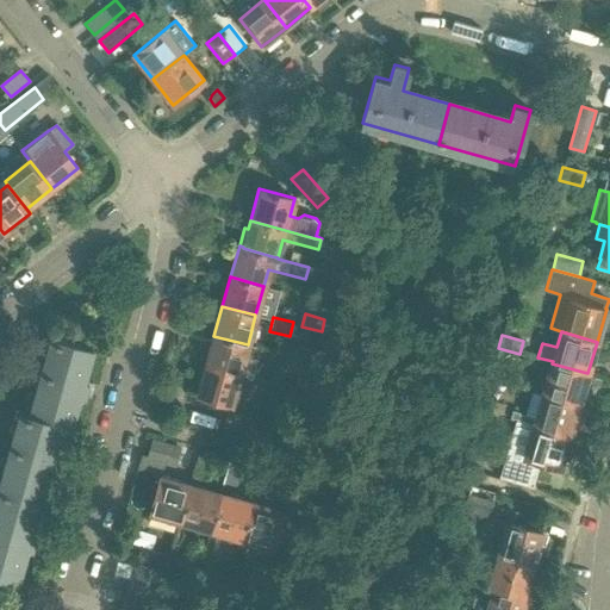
[(205,366),(240,374),(251,378),(260,348),(248,344),(213,336),(205,366)]
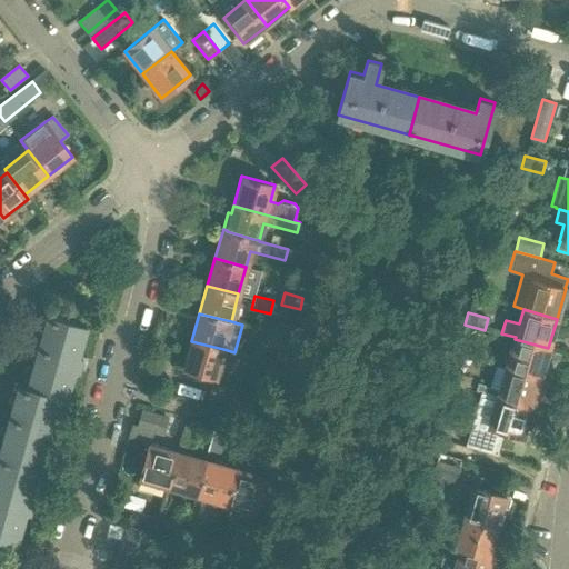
[(27,386),(57,395),(66,398),(86,326),(47,315),(27,386)]
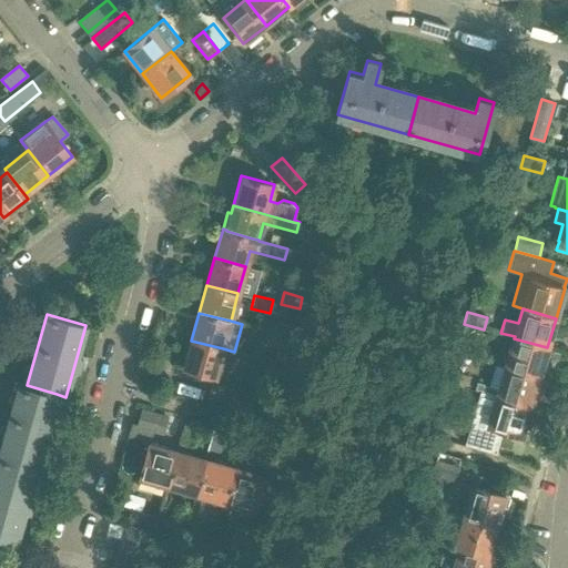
[(539,377),(547,347),(514,338),(506,367),(539,377)]
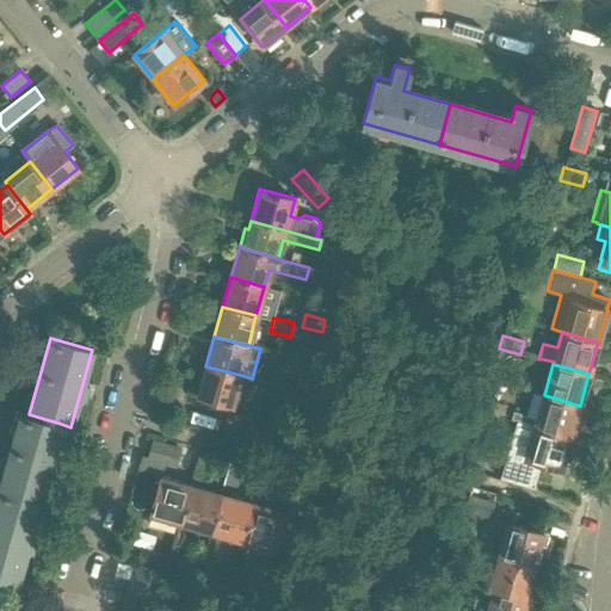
[(232,406),(240,375),(205,366),(197,395),(232,406)]
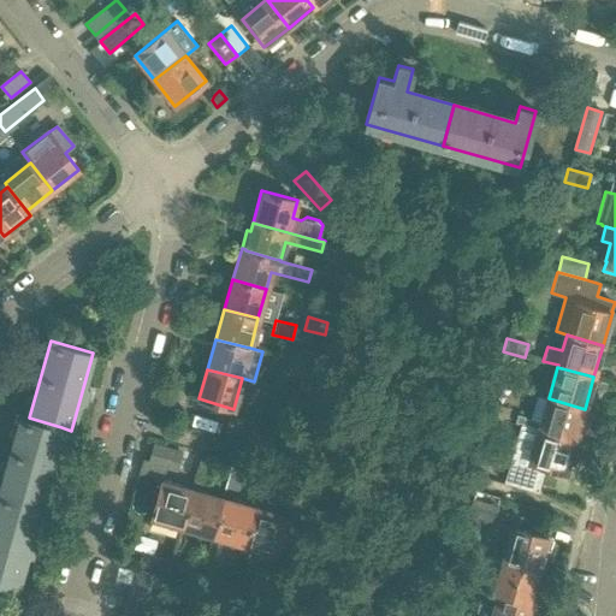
[(520,375),(498,371),(495,383),(516,390),(520,375)]
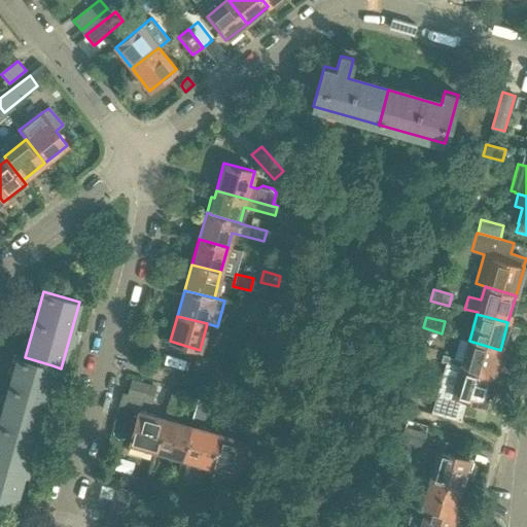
[(255,337),(265,340),(268,328),(258,325),(255,337)]
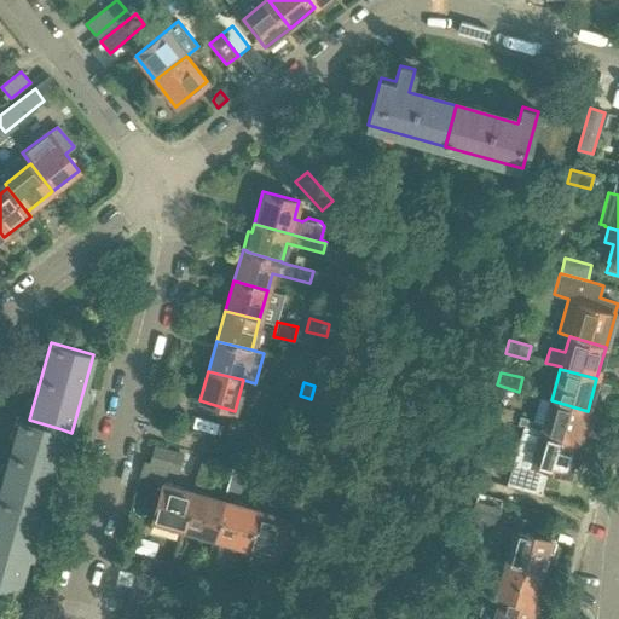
[(578,443),(588,411),(551,400),(542,433),(578,443)]
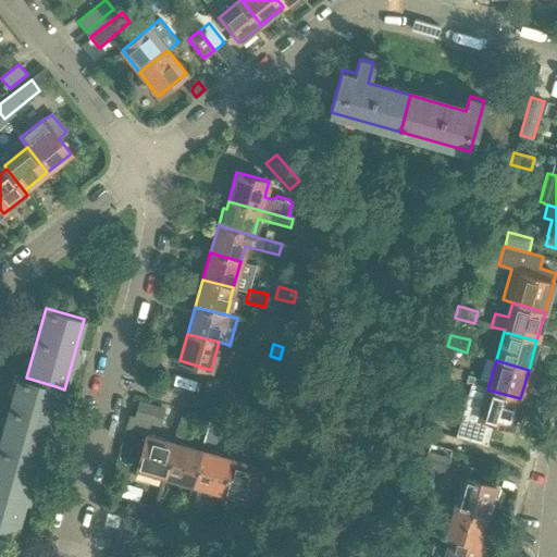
[(0,435),(0,446),(36,457),(45,426),(49,428),(52,416),(48,415),(56,386),(26,378),(17,375),(0,435)]
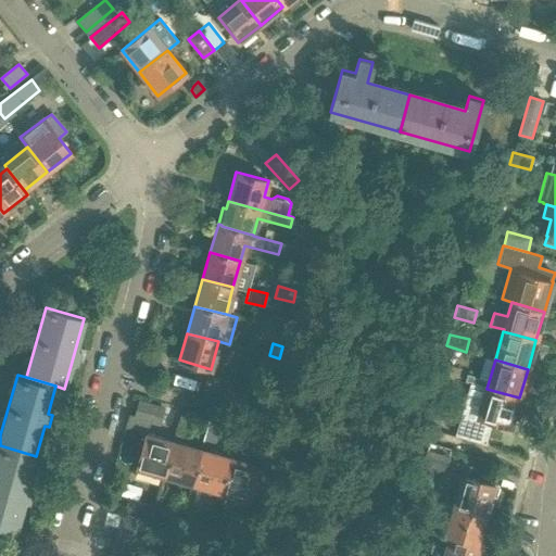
[(232,381),(209,376),(204,391),(228,396),(232,381)]
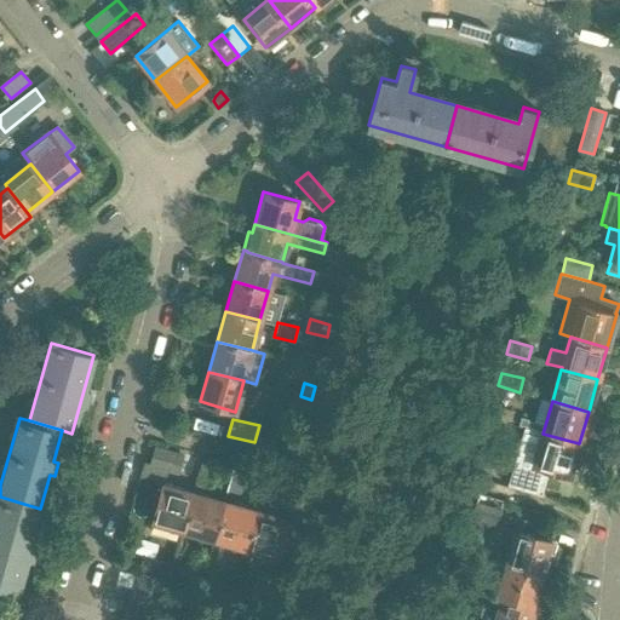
[(569,475),(579,443),(543,434),(534,465),(569,475)]
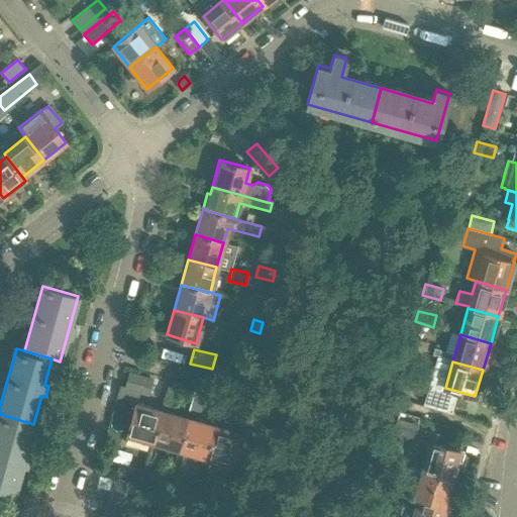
[(147,394),(151,381),(129,374),(125,388),(147,394)]
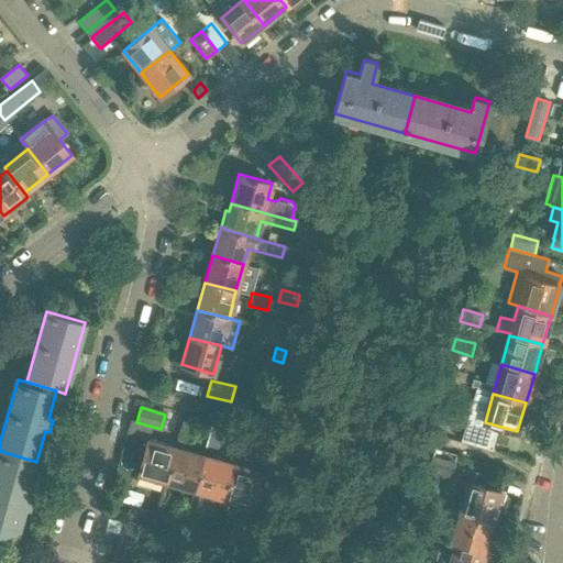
[(177,435),(190,440),(196,421),(183,417),(177,435)]
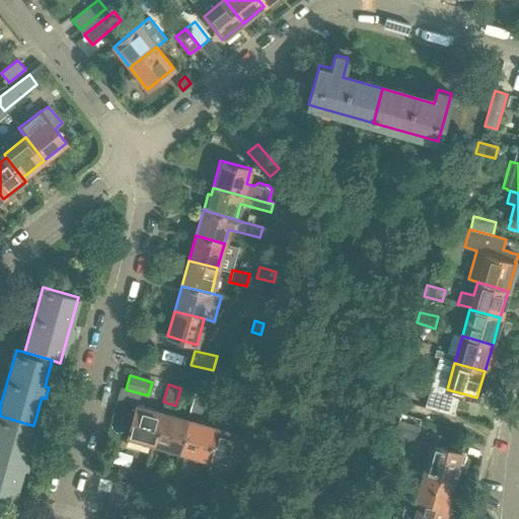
[(195,392),(190,411),(202,414),(207,395),(195,392)]
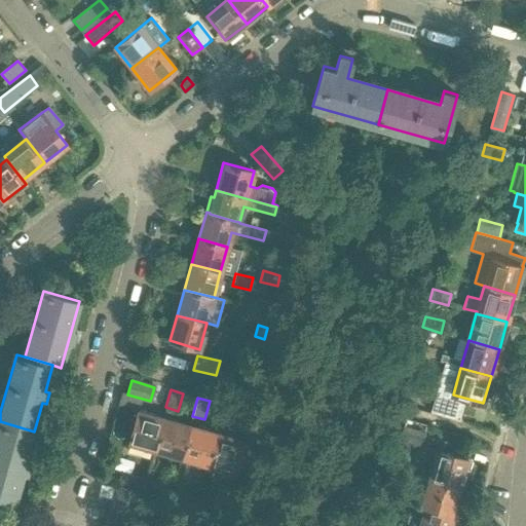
[(223,404),(218,422),(228,425),(234,407),(223,404)]
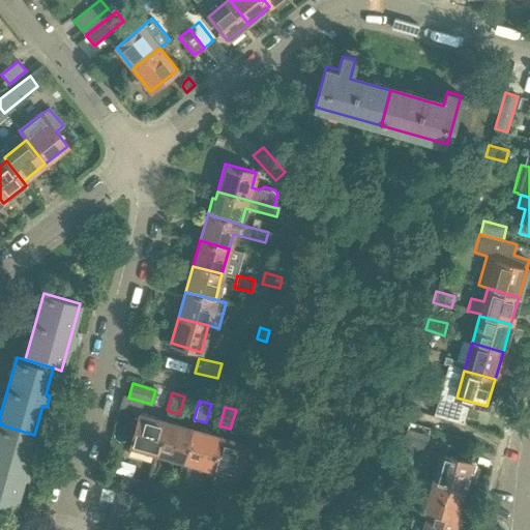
[(156,453),(166,421),(139,413),(129,446),(156,453)]
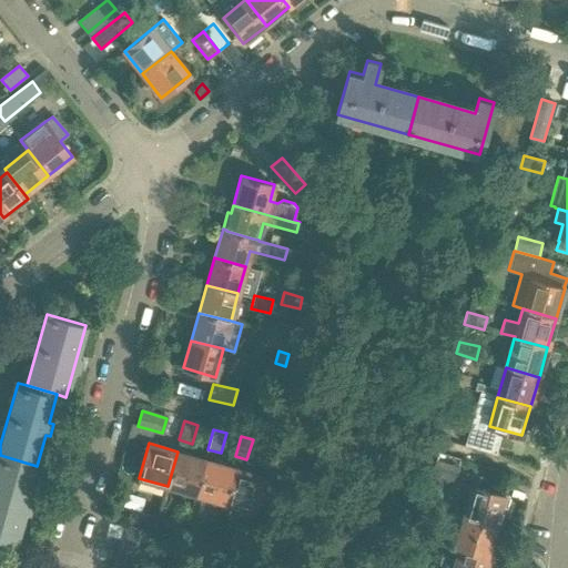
[(195,494),(205,459),(178,452),(168,486),(195,494)]
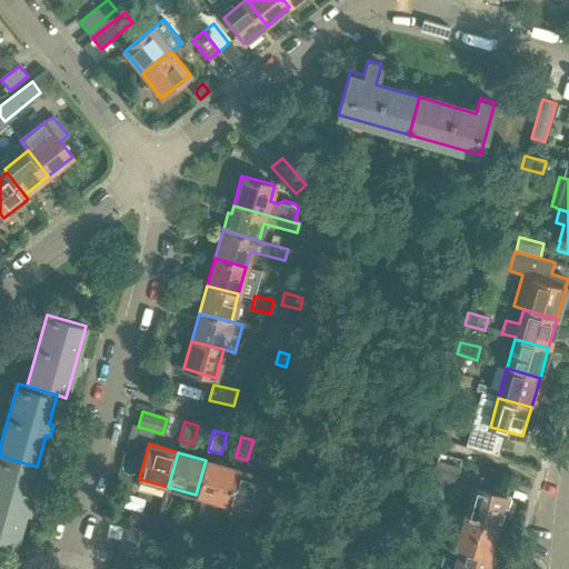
[(29,496),(37,467),(0,456),(0,533),(17,539),(26,508),(30,509),(35,498),(29,496)]
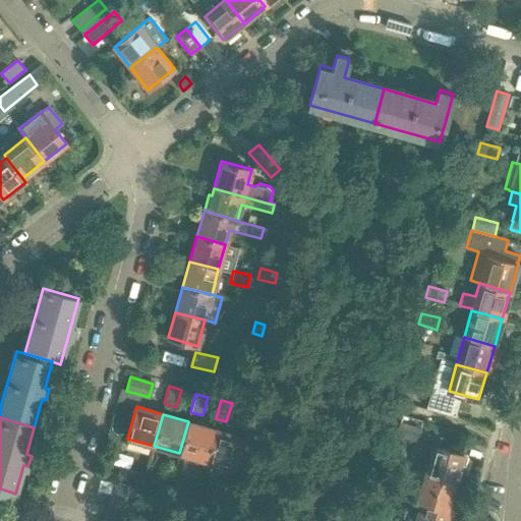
[(206,460),(215,428),(188,421),(179,453),(206,460)]
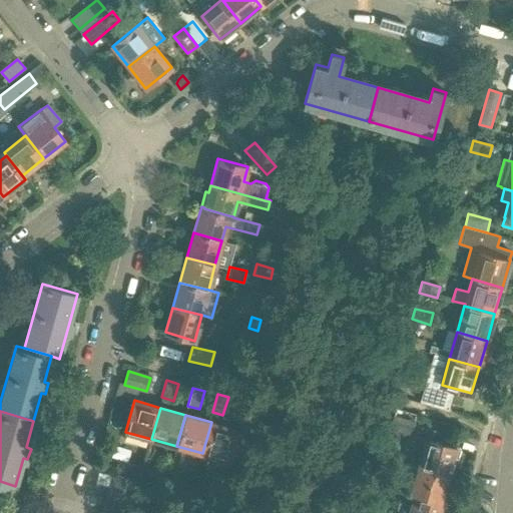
[(391,428),(411,434),(414,422),(394,417),(391,428)]
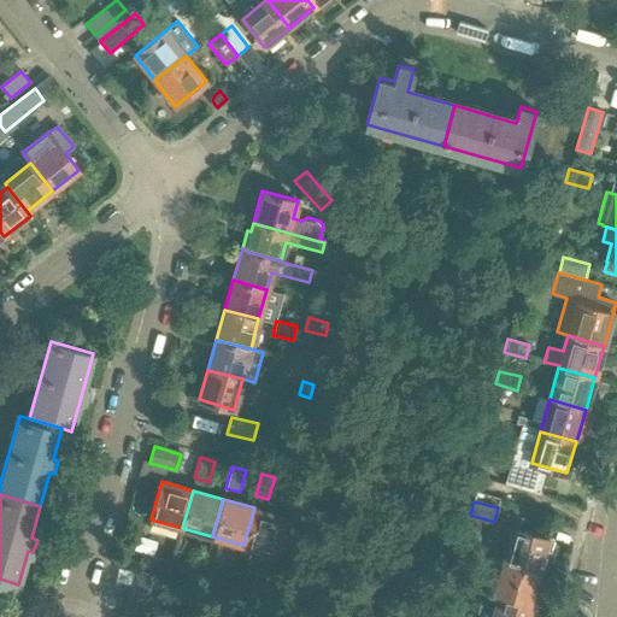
[(254,507),(244,545),(275,554),(286,516),(254,507)]
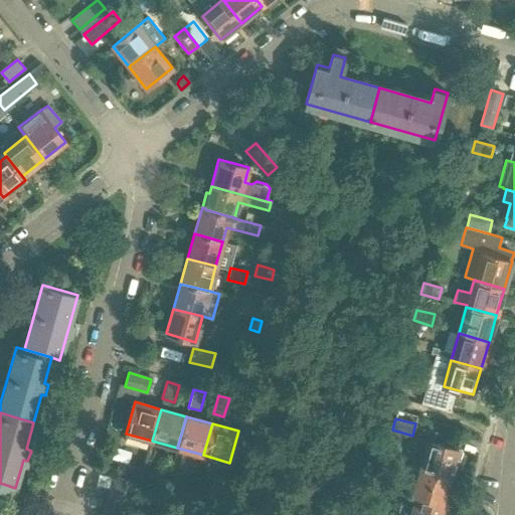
[(422,468),(451,476),(458,449),(428,441),(421,468),(422,468)]
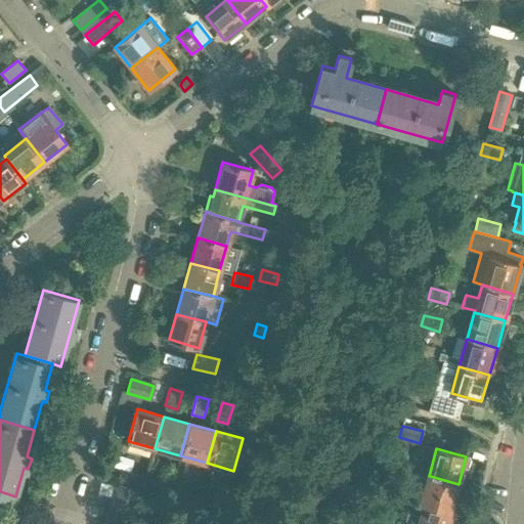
[(100,466),(113,469),(118,453),(105,450),(100,466)]
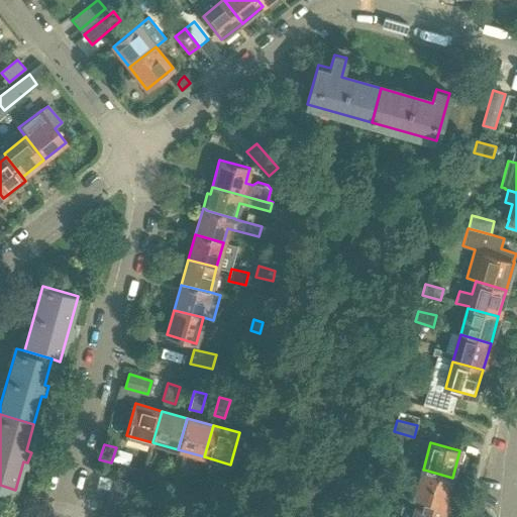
[(416,496),(419,497),(444,504),(452,478),(424,470),(423,470),(414,467),(410,482),(419,485),(416,496)]
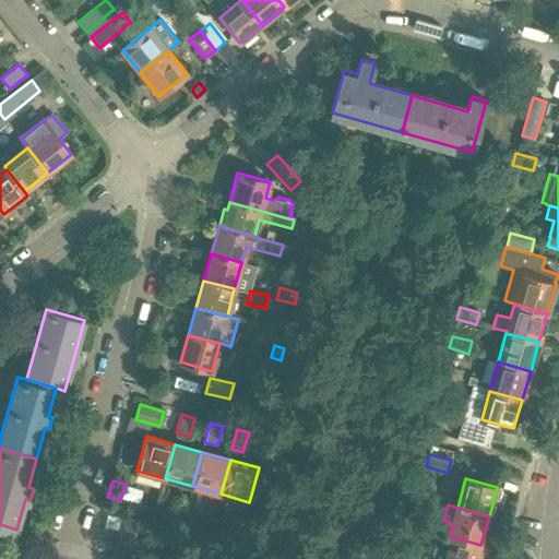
[(135,521),(147,524),(152,509),(140,506),(135,521)]
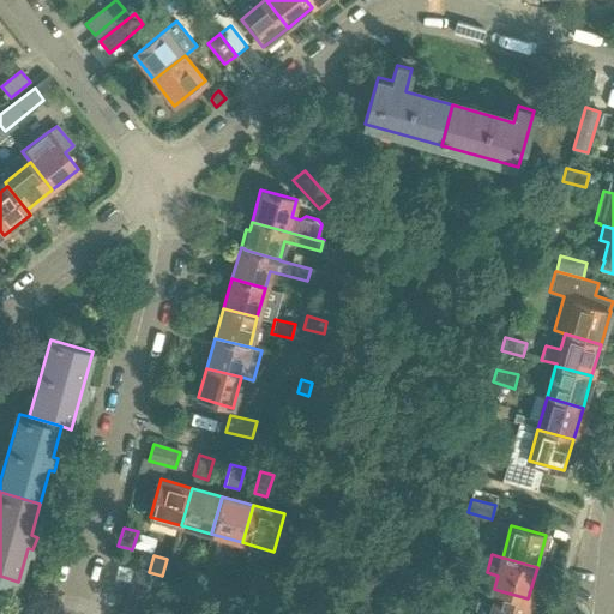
[(473,571),(452,565),(450,576),(469,582),(473,571)]
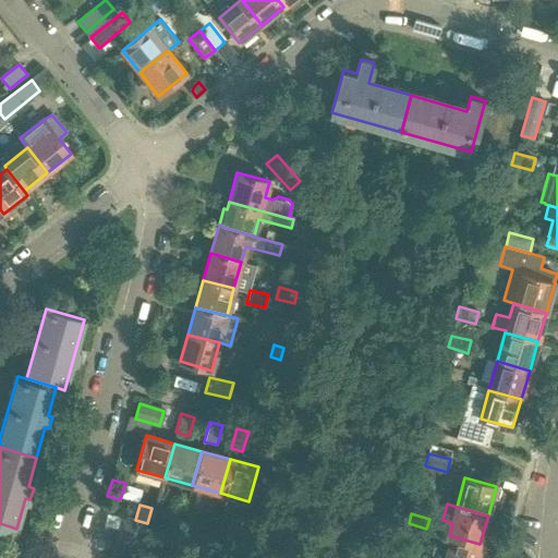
[(120,530),(145,536),(148,523),(147,523),(135,520),(123,517),(120,530)]
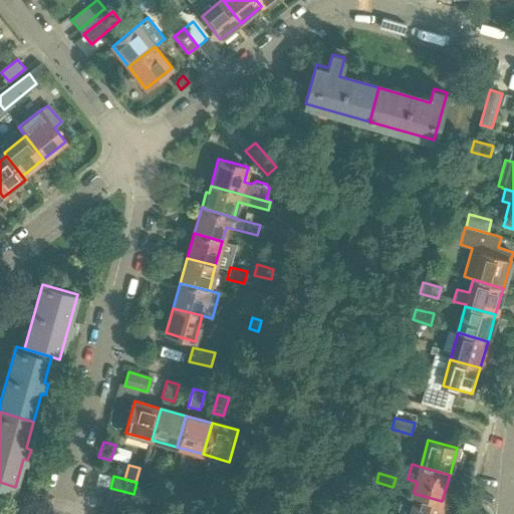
[(177,481),(168,478),(165,490),(173,492),(177,481)]
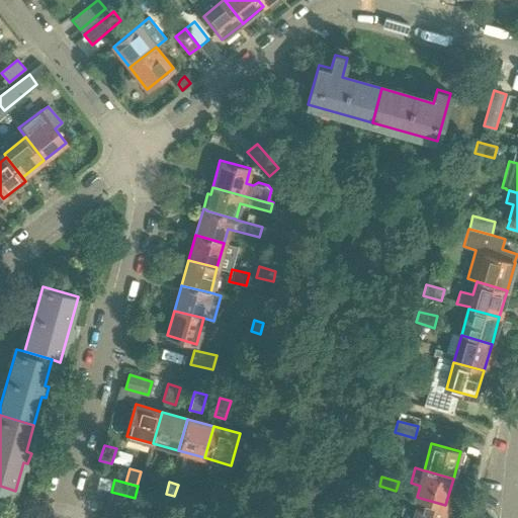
[(131,510),(135,498),(111,492),(108,504),(131,510)]
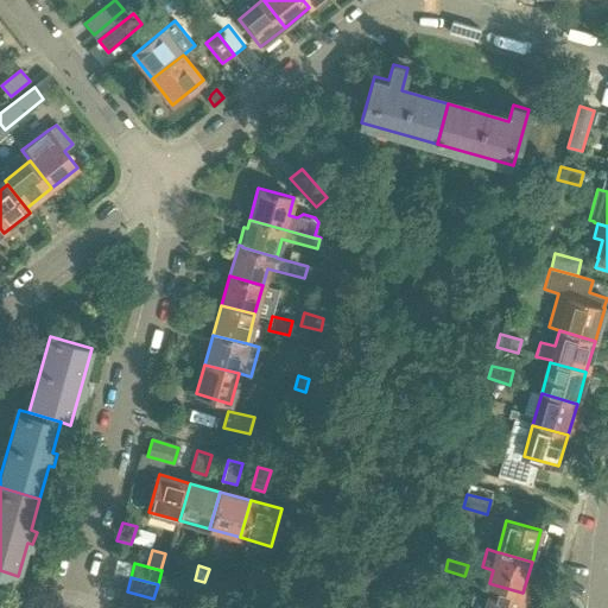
[(521,607),(526,594),(523,593),(493,584),(488,599),(473,594),(468,607),(521,607)]
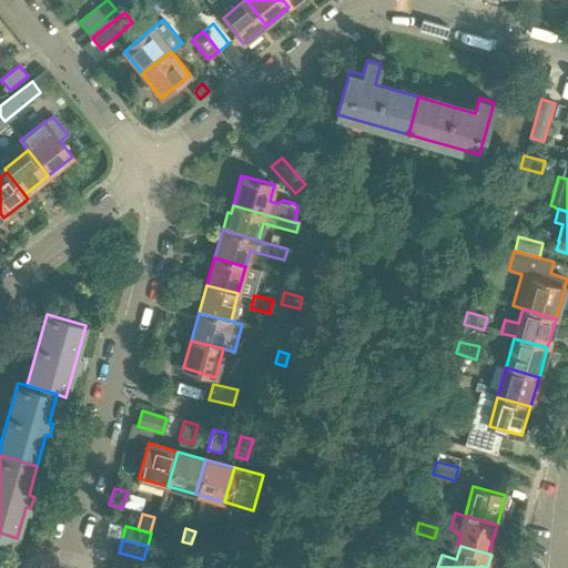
[(411,551),(407,561),(426,567),(428,557),(411,551)]
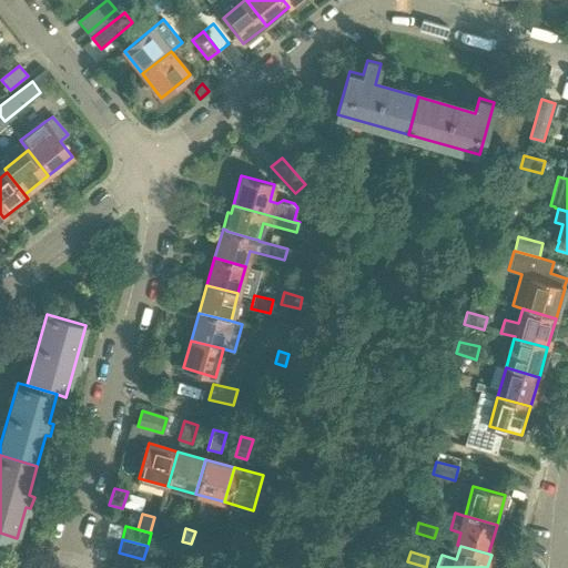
[(114,566),(121,567),(141,567),(143,559),(119,553),(114,566)]
